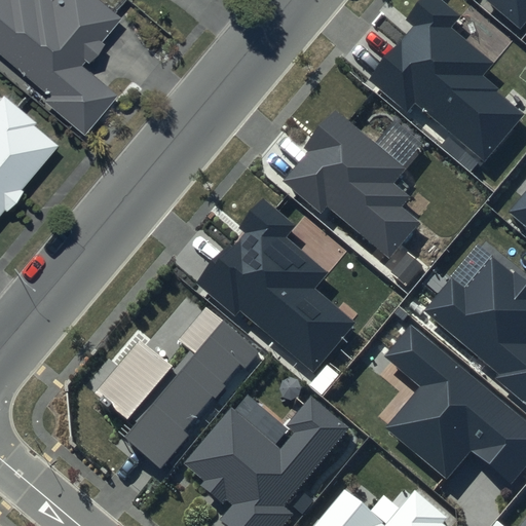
[(118,11),(103,0),(0,0),(0,52),(46,90),(43,99),(82,129),(113,90),(78,62),(118,11)]
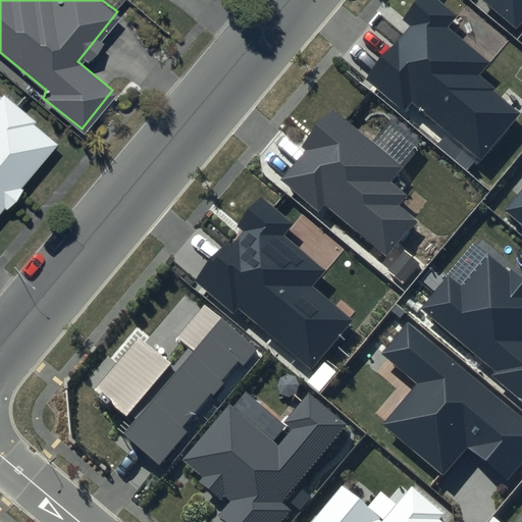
[(455,14),(437,0),(419,0),(404,20),(410,25),(364,81),(404,113),(411,104),(480,162),(520,114),(492,92),(494,90),(478,76),(489,63),(445,27),(455,14)]
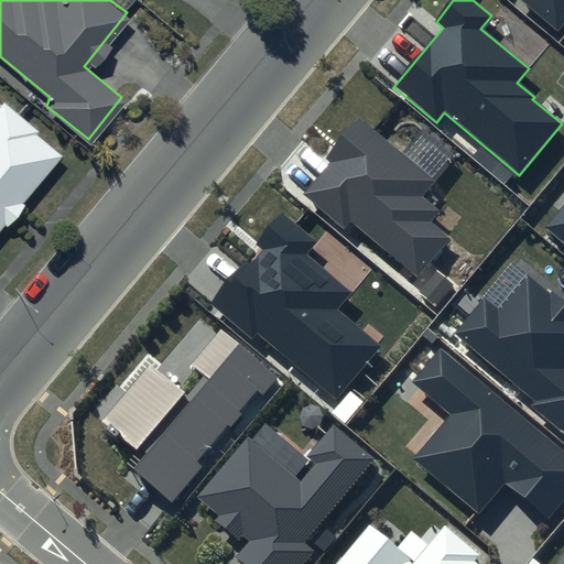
[(563,0),(520,0),(560,32),(563,25),(563,0)]
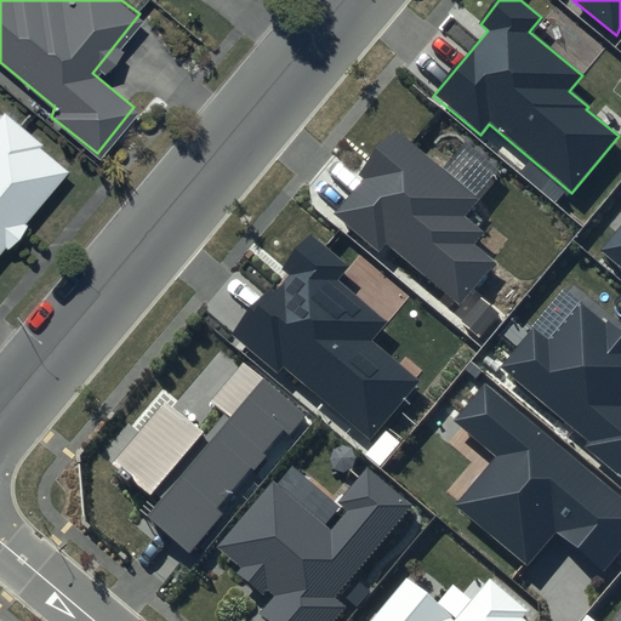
[(0,241),(64,164),(0,110),(0,241)]
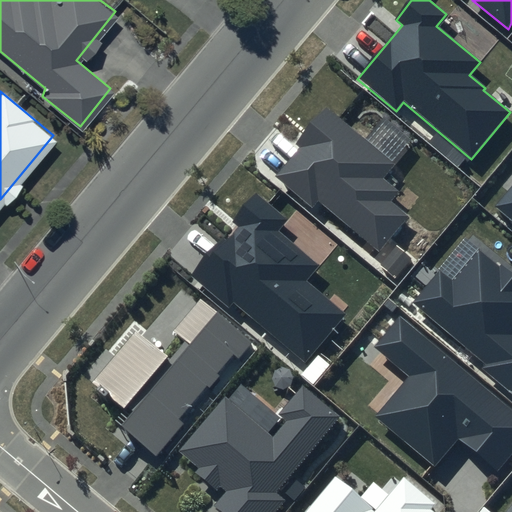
[(392,164),(326,109),(297,143),(300,145),(274,176),(314,210),(320,203),(378,253),(408,217),(389,202),(397,192),(381,178),(392,164)]
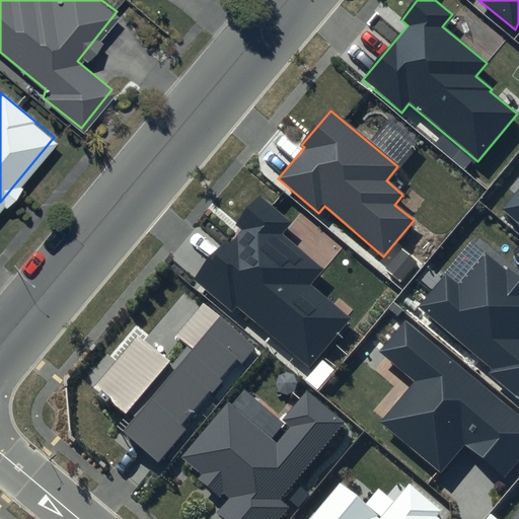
[(518,191),(504,210),(518,222),(518,191)]
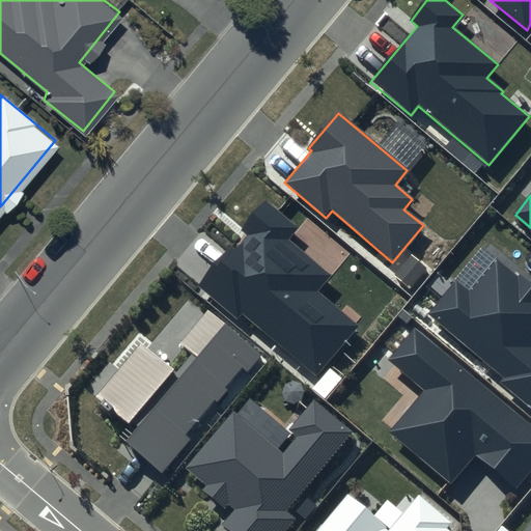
[(298,228),(263,199),(191,285),(235,323),(243,314),(316,375),(357,328),(315,292),(330,275),(287,240),(298,228)]
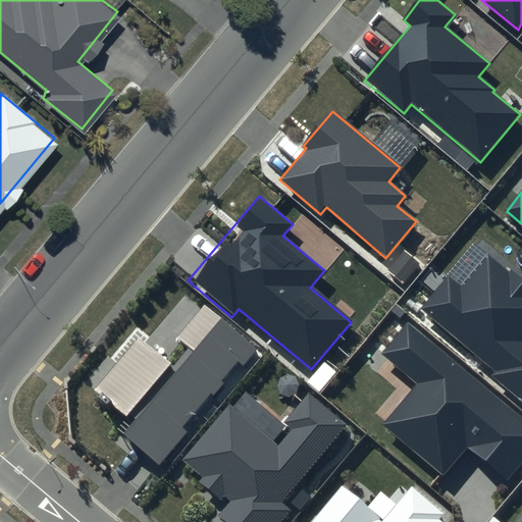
[(521,279),(490,252),(462,284),(451,274),(420,309),(494,372),(491,376),(521,402),(521,279)]
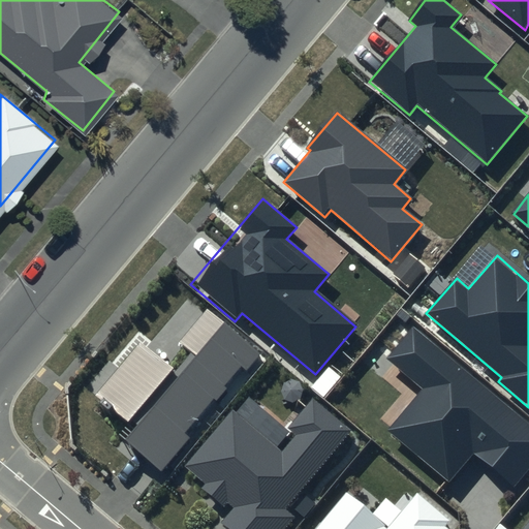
[(259,353),(206,309),(179,341),(196,354),(125,439),(161,470),(259,353)]
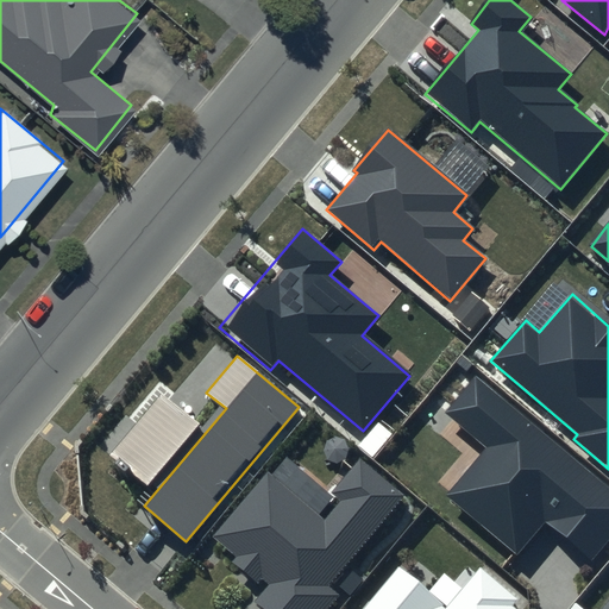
[(608,540),(608,485),(476,375),(445,412),(488,447),(446,496),(516,554),(545,520),(592,559),(608,540)]
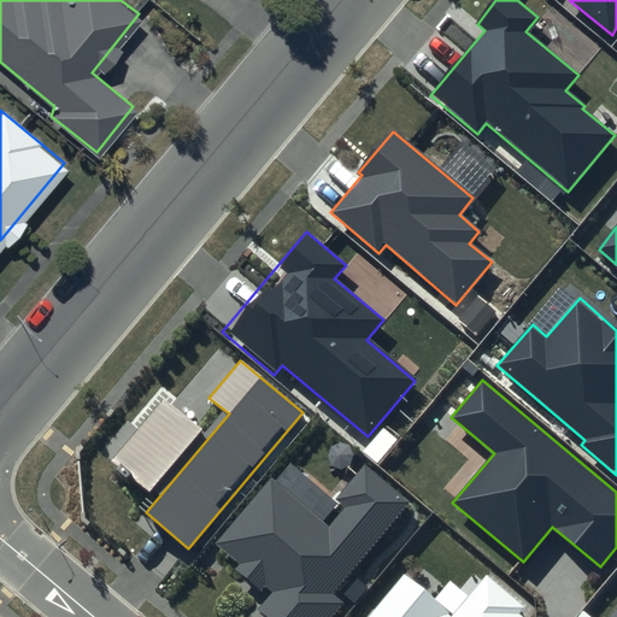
[(200,429),(163,398),(111,460),(148,492),(200,429)]
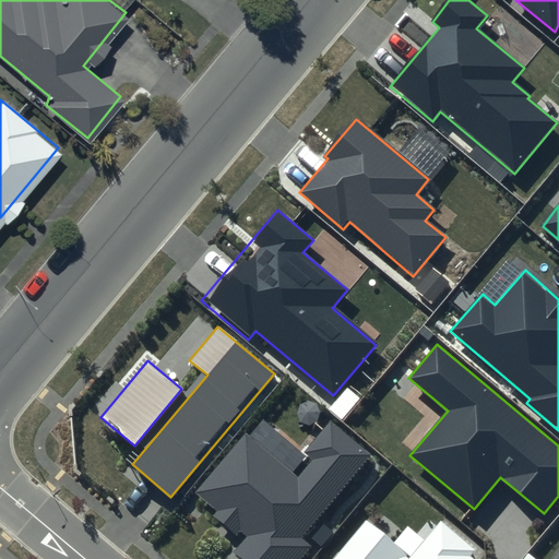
[(373,455),(330,418),(302,451),(311,459),(298,476),(247,432),(197,491),(219,511),(215,515),(244,539),(234,551),(241,558),(301,558),(314,544),(305,536),(373,455)]
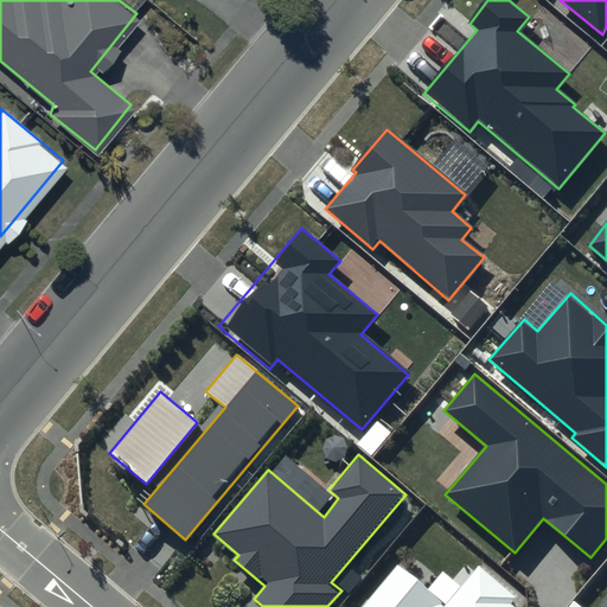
[(517,596),(477,563),(443,604),(398,567),(364,606),(516,606),(511,604),(517,596)]
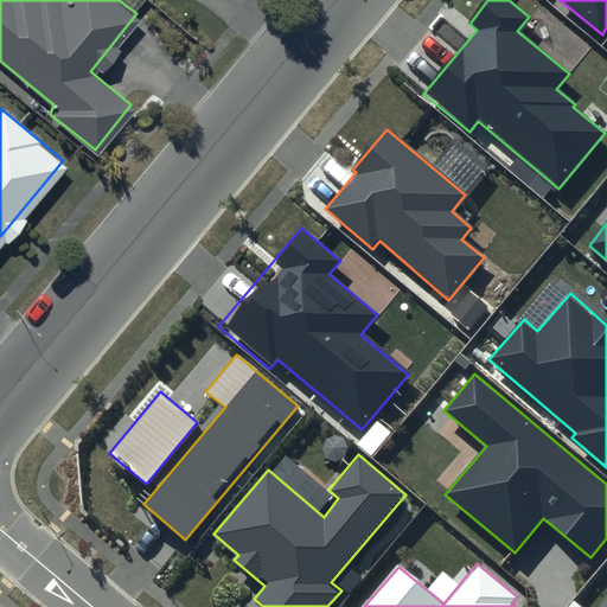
All buildings are outlined.
